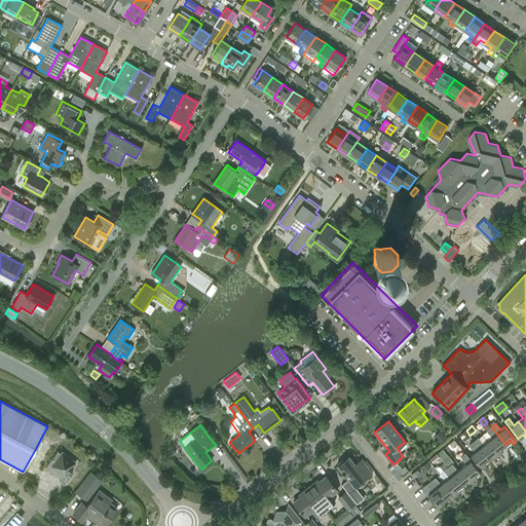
[(492,437),(487,441),(498,454),(502,451),(500,448),(505,445),(491,426),(486,430),(492,437)]
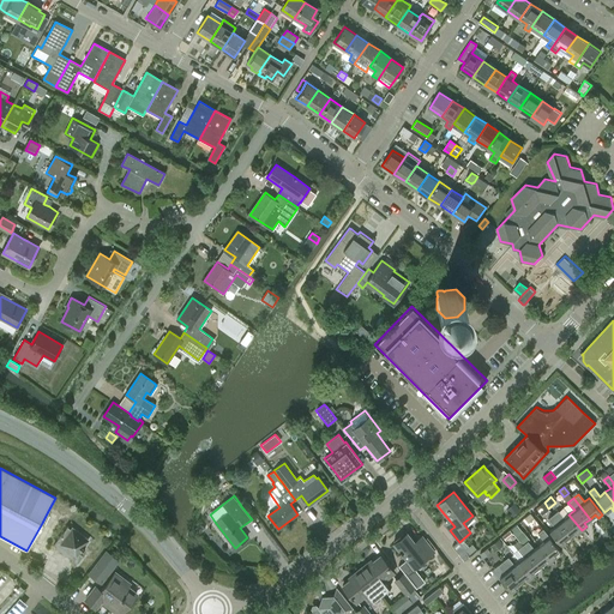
[(543,504),(536,509),(541,515),(548,509),(543,504)]
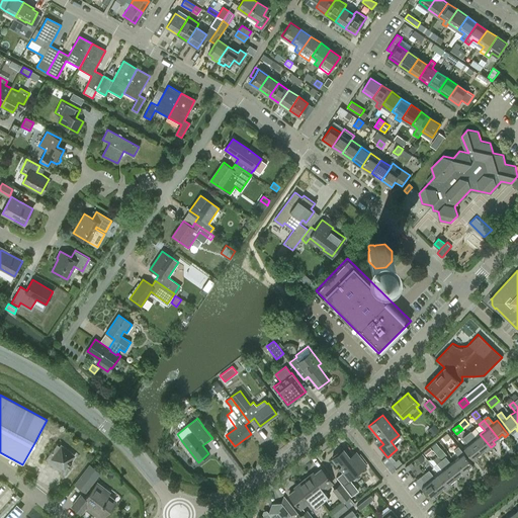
[(433,426),(428,430),(432,435),(438,431),(433,426)]
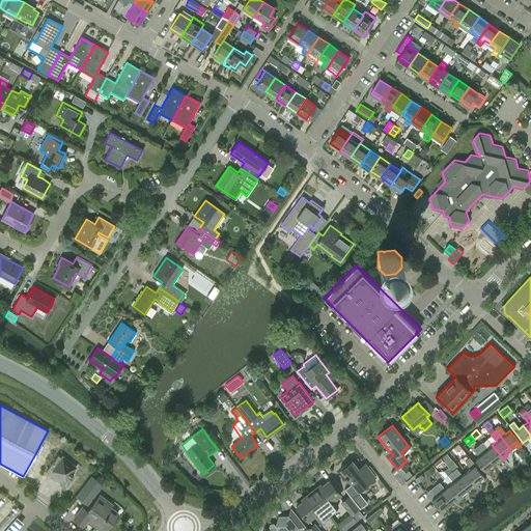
[(482,442),(478,445),(493,464),(498,459),(499,462),(503,458),(492,445),(487,448),(482,442)]
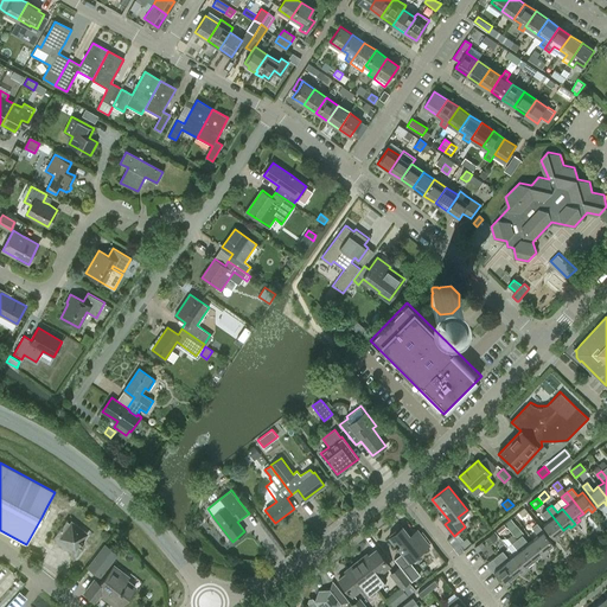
[(557,534),(563,530),(547,509),(542,512),(548,521),(543,525),(555,541),(560,537),(557,534)]
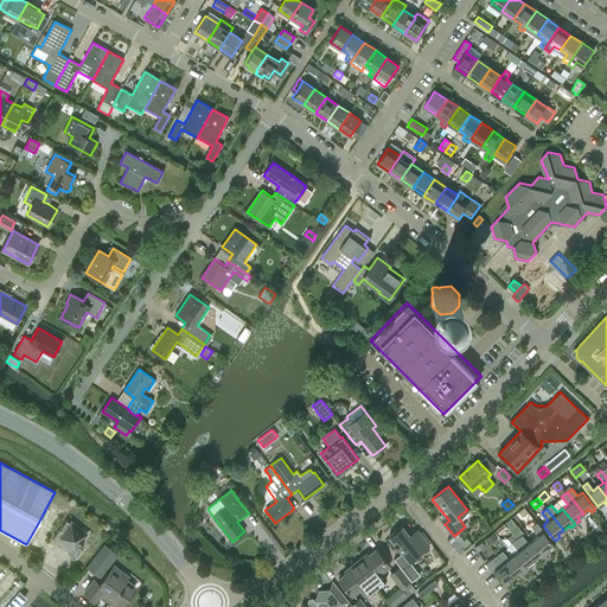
[(198,518),(192,522),(197,528),(203,523),(198,518)]
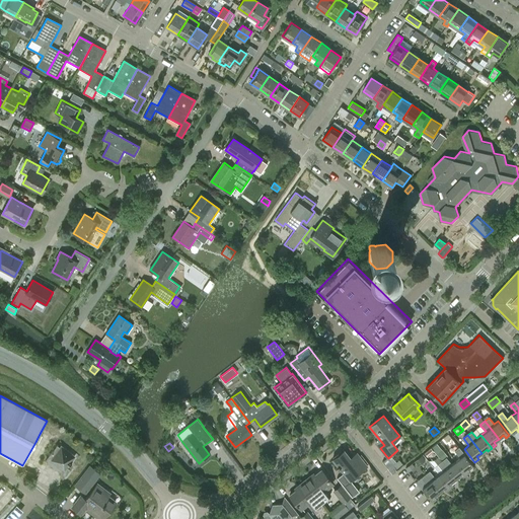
[(442,460),(446,457),(447,456),(441,450),(436,444),(431,448),(436,454),(442,460)]
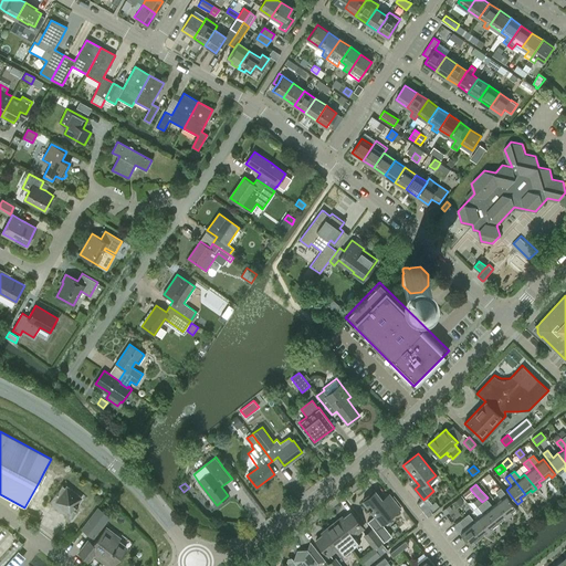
[(75,512),(72,509),(81,498),(66,486),(65,488),(62,485),(50,502),(71,517),(75,512)]
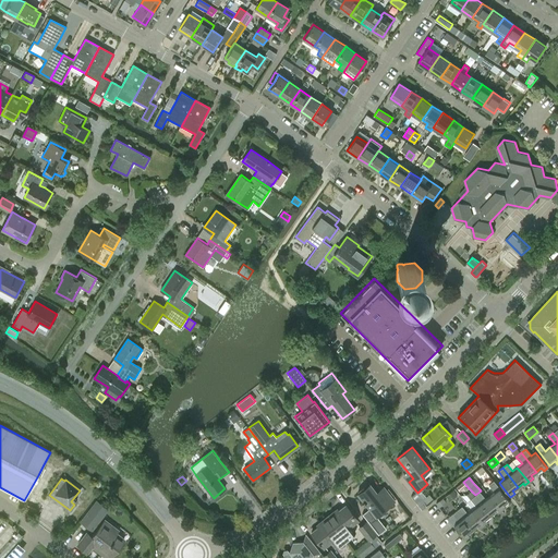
[(495,492),(490,496),(501,509),(505,506),(502,504),(508,499),(493,481),(488,484),(495,492)]
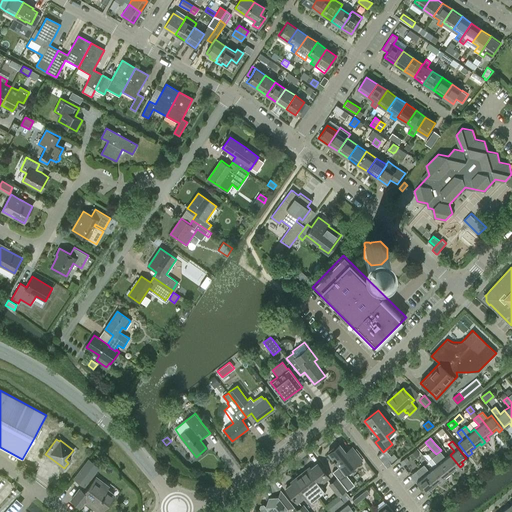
[(427,446),(425,442),(419,447),(421,450),(427,446)]
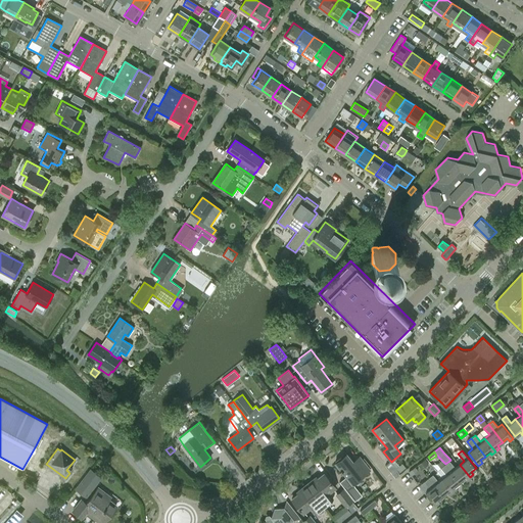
[(336,462),(335,463),(340,469),(339,469),(341,472),(346,477),(339,482),(354,501),(362,494),(352,483),(351,482),(362,473),(364,475),(370,470),(362,460),(355,465),(352,462),(346,454),(345,454),(346,456),(337,464),(336,462)]
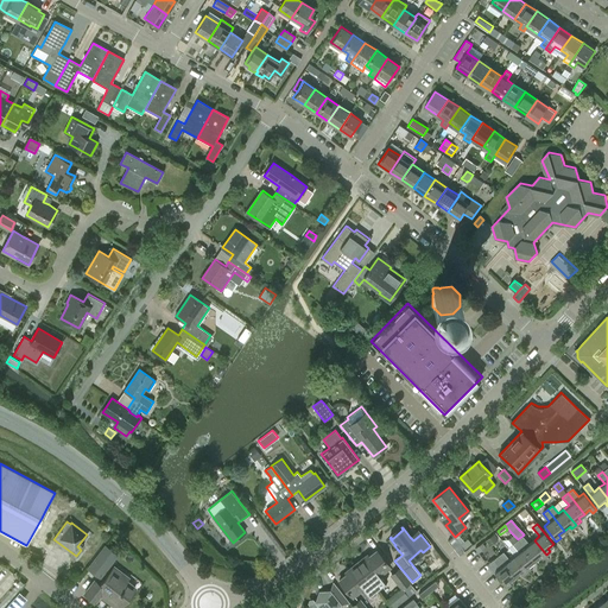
[(496,539),(493,534),(485,540),(489,546),(496,539)]
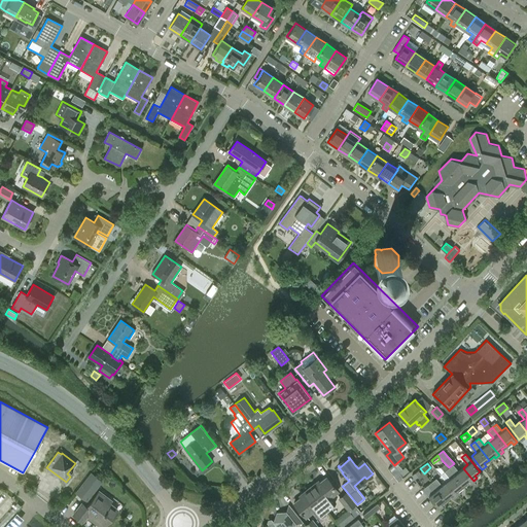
[(453,464),(449,467),(462,485),(467,482),(469,484),(473,481),(463,468),(459,471),(453,464)]
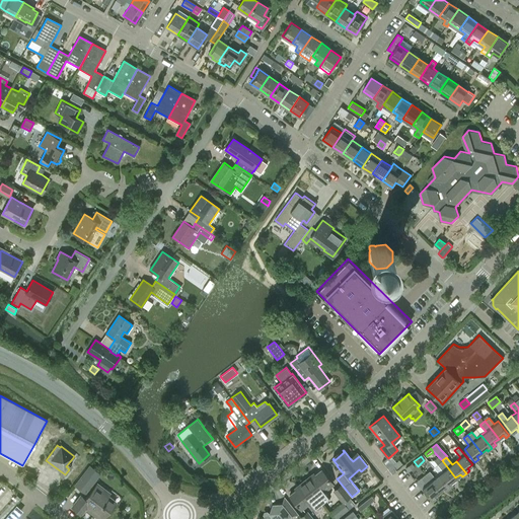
[(385,465),(392,473),(396,470),(395,469),(402,464),(399,459),(393,464),(390,460),(385,465)]
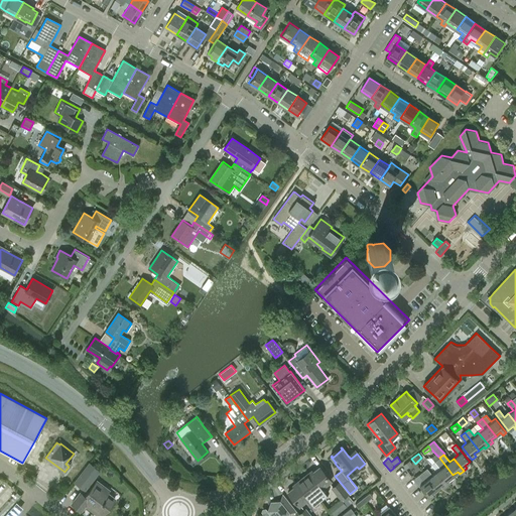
[(440,469),(436,472),(446,485),(450,482),(448,479),(453,475),(439,458),(434,462),(440,469)]
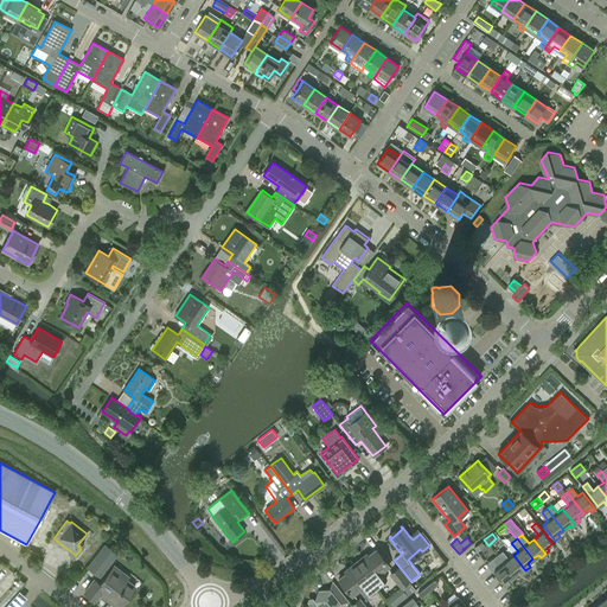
[(484,545),(481,542),(480,543),(474,548),(477,551),(484,545)]
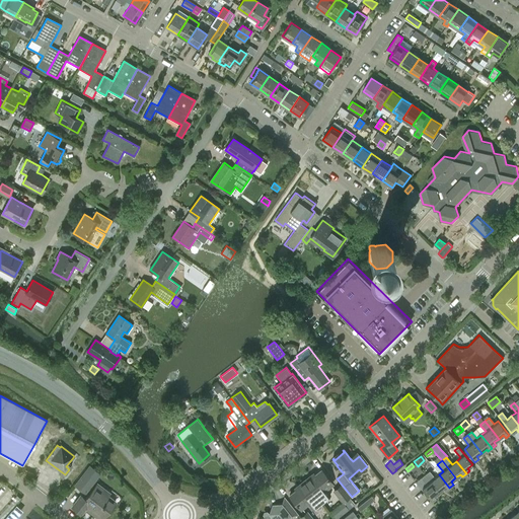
[(101,473),(90,464),(74,484),(86,493),(101,473)]
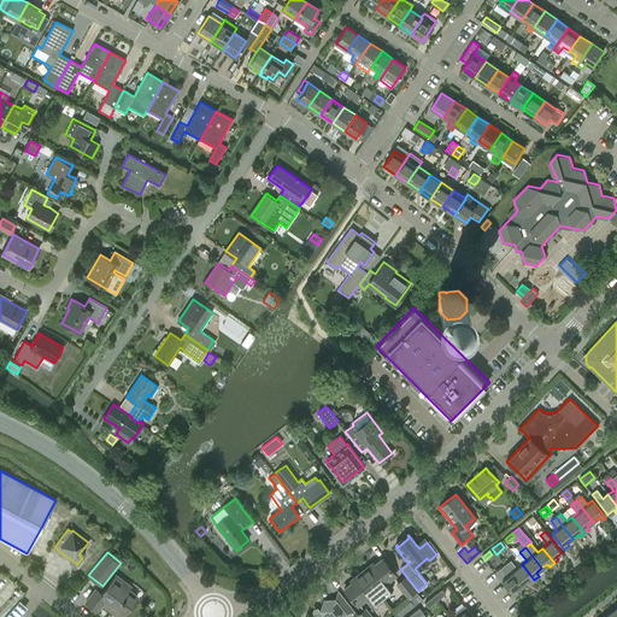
[(362,571),(382,597),(393,588),(388,582),(395,576),(382,559),(370,569),(368,566),(362,571)]
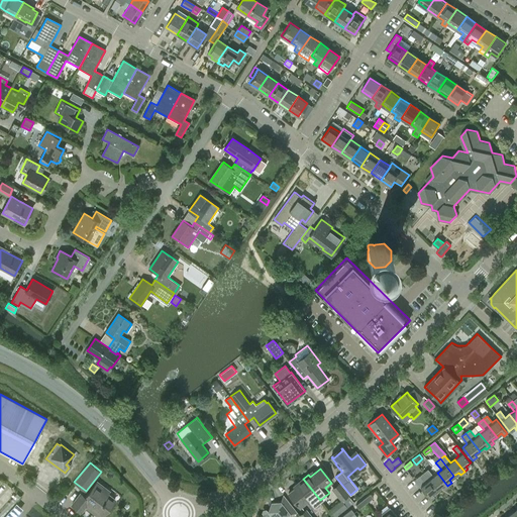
[(427,469),(422,473),(437,490),(441,486),(443,489),(447,486),(437,473),(433,476),(427,469)]
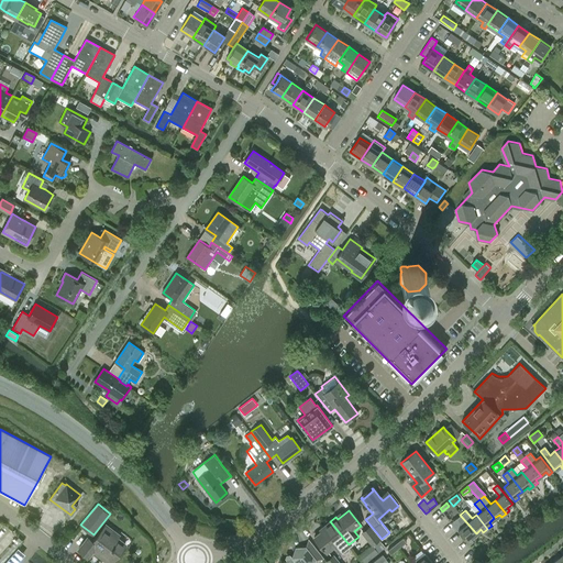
[(476,533),(460,515),(456,518),(455,518),(451,522),(456,530),(457,530),(468,543),(473,540),(471,538),(476,533)]
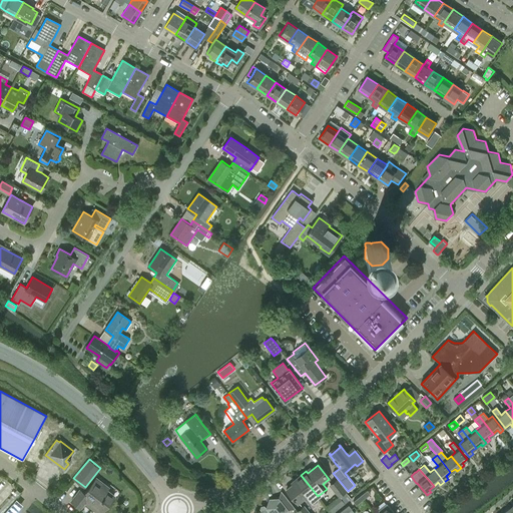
[(309,504),(318,496),(301,475),(296,480),(297,481),(287,490),(298,504),(305,498),(309,504)]
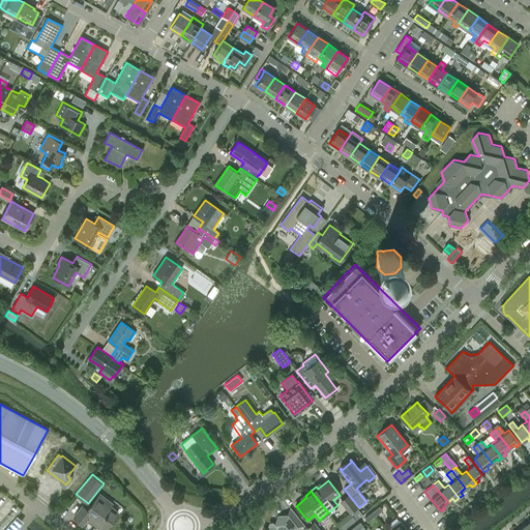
[(83,506),(74,518),(84,525),(90,517),(105,528),(117,512),(110,506),(112,504),(99,494),(87,509),(83,506)]
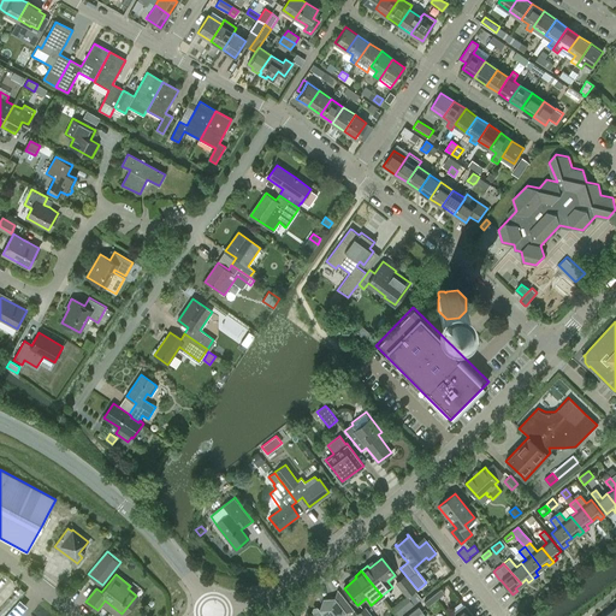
[(408,596),(415,590),(404,576),(397,582),(408,596)]
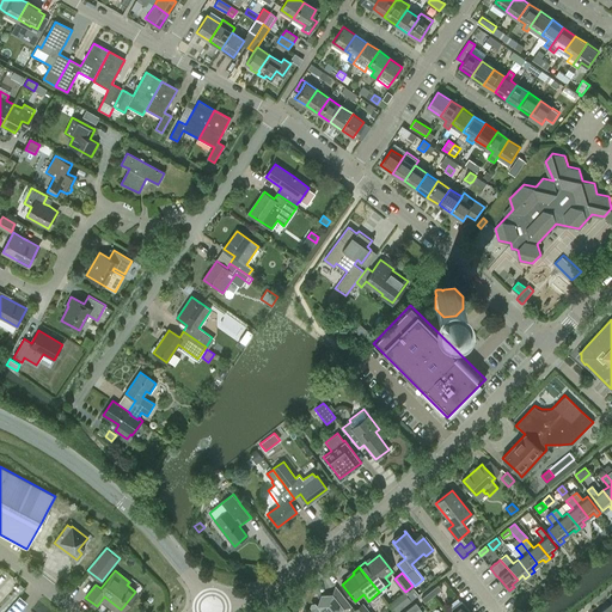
[(438,585),(429,592),(432,597),(441,589),(438,585)]
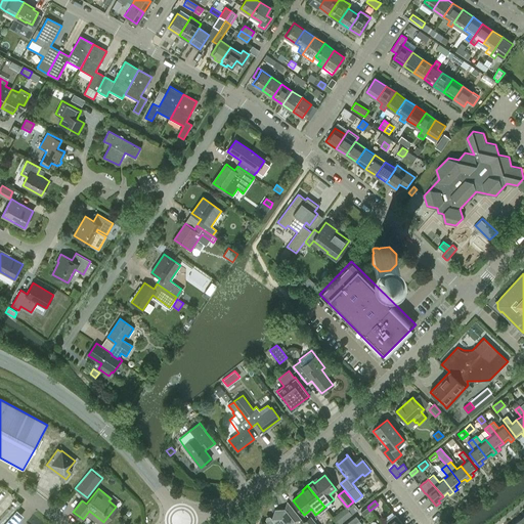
[(261,523),(260,523),(293,523),(295,520),(302,520),(288,501),(285,509),(274,510),(271,519),(268,519),(267,522),(261,523)]
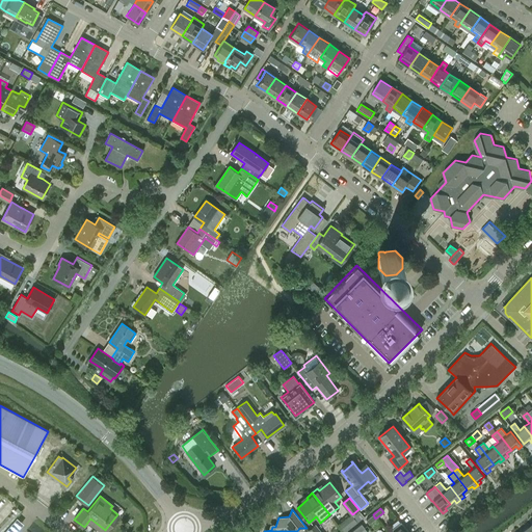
[(373,514),(366,520),(369,524),(375,519),(373,514)]
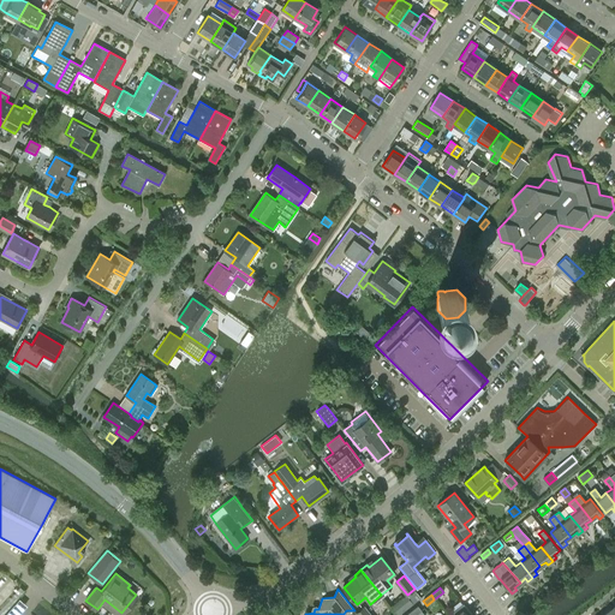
[(396,614),(398,614),(412,604),(406,596),(392,608),(396,614)]
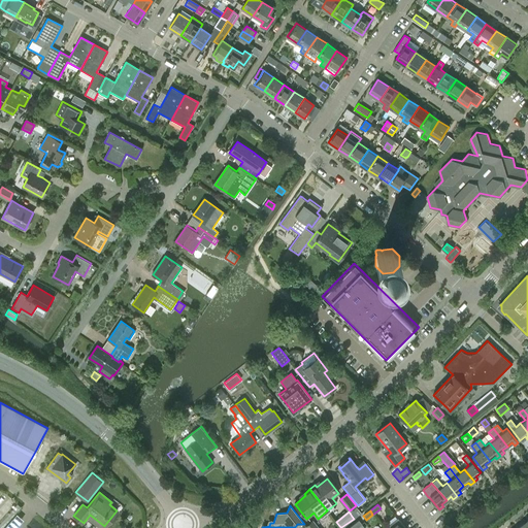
[(403,527),(396,519),(388,525),(390,527),(403,527)]
